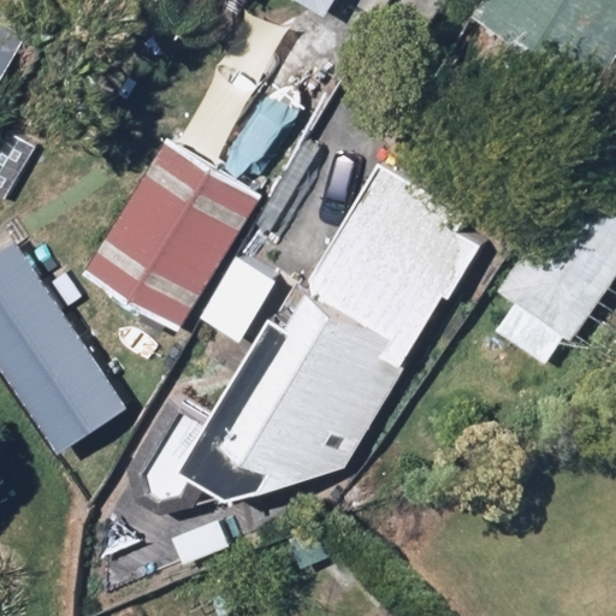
[(336,0),(295,0),(325,18),(336,0)]
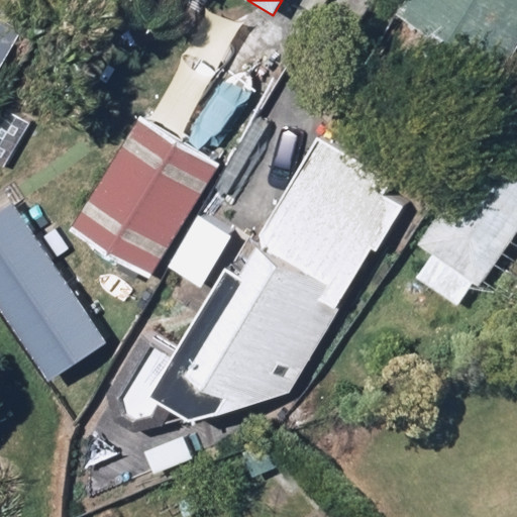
[(516,49),(516,0),(404,0),(396,15),(501,78),(516,49)]
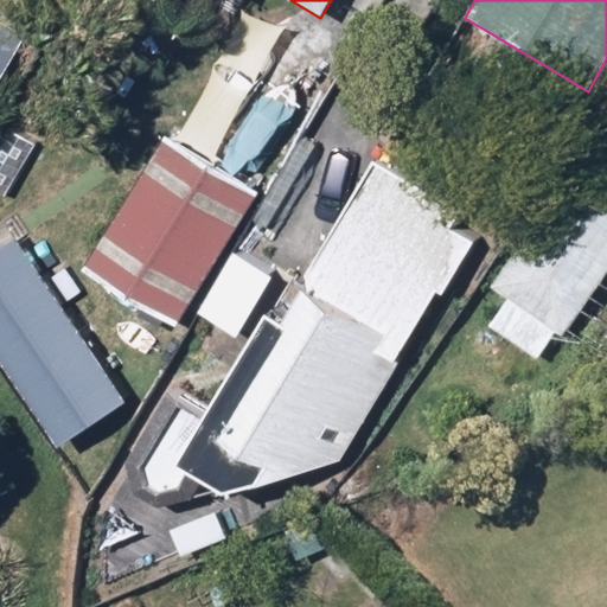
[(0,78),(21,39),(0,26),(0,78)]
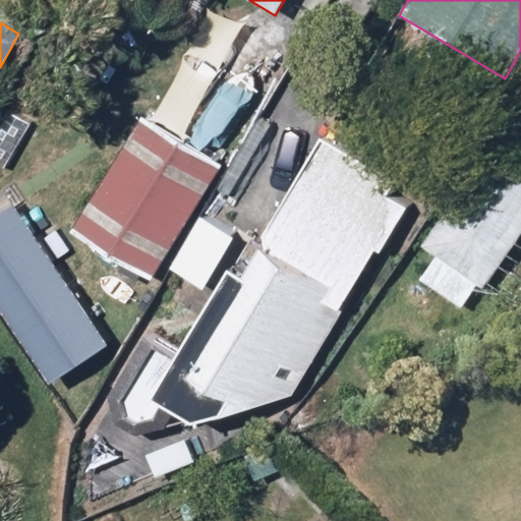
[(218,161),(138,115),(69,235),(150,280),(218,161)]
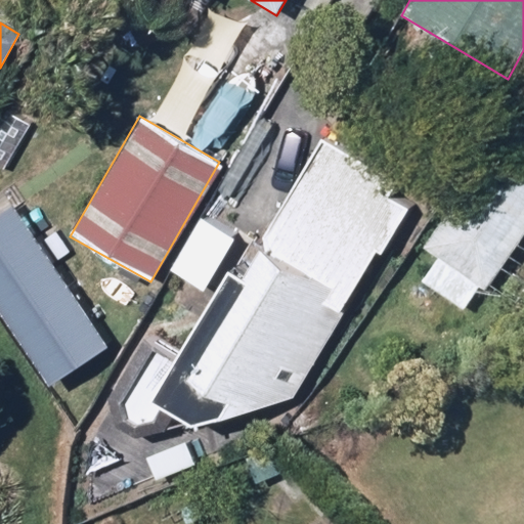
[(433,176),(335,123),(246,285),(224,273),(182,350),(145,331),(102,410),(145,434),(157,413),(189,431),(294,400),(376,252),(388,258),(433,176)]
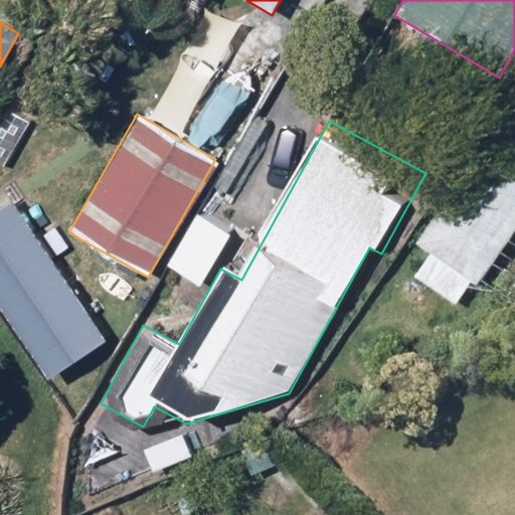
[(413,276),(461,309),(514,232),(514,144),(493,129),(411,243),(428,255),(413,276)]
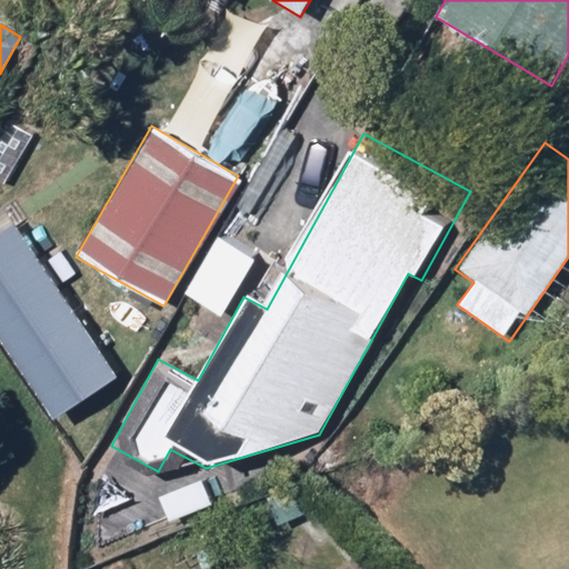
[(0,327),(53,417),(119,377),(31,231),(0,249),(0,327)]
